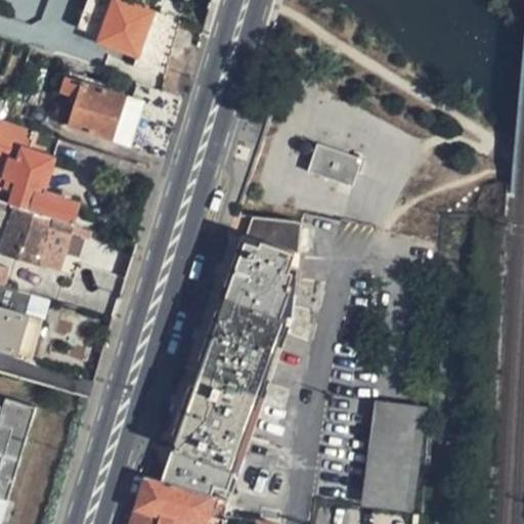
[(28,0),(6,0),(5,3),(26,10),(28,0)]
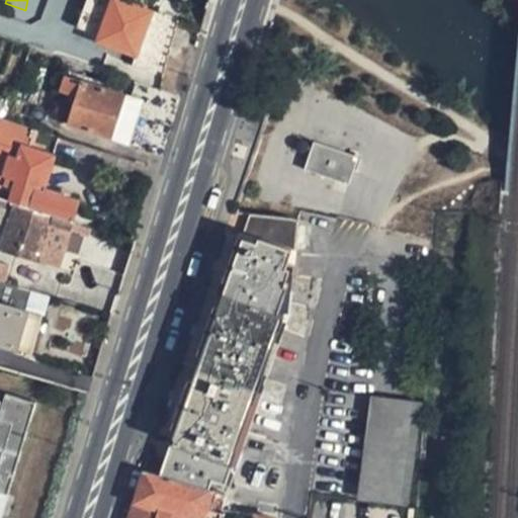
[(77,0),(70,22),(93,31),(94,25),(83,21),(90,0),(77,0)]
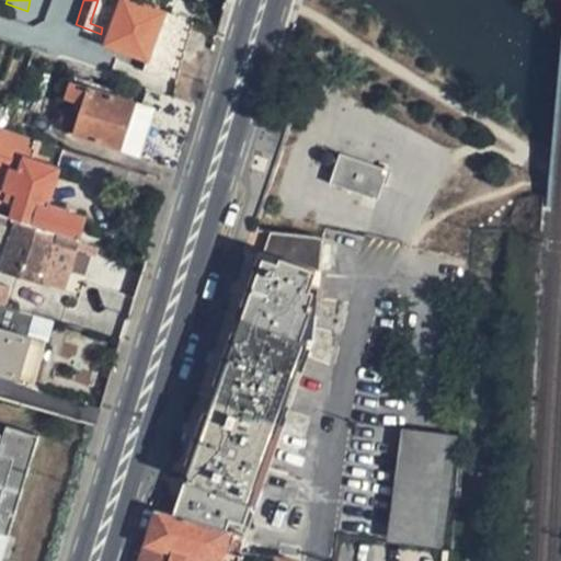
[(98,0),(90,23),(102,27),(112,0),(98,0)]
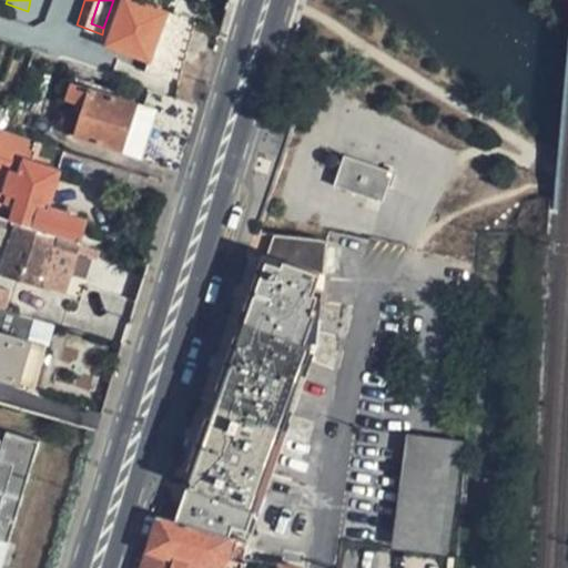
[(164,13),(125,0),(122,0),(111,37),(107,48),(150,62),(164,13)]
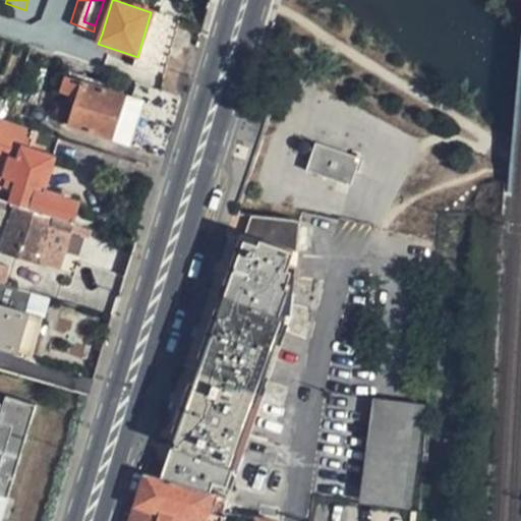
[(123,143),(136,101),(158,108),(162,91),(134,81),(128,97),(125,97),(81,82),(64,76),(60,92),(76,97),(67,125),(123,143)]
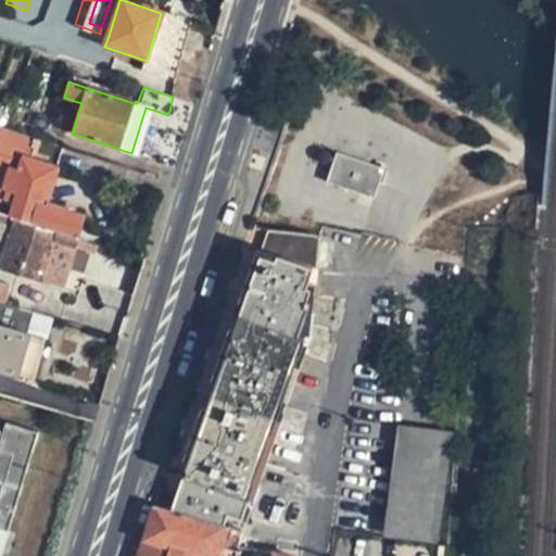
[(0,124),(11,92),(0,88),(0,124)]
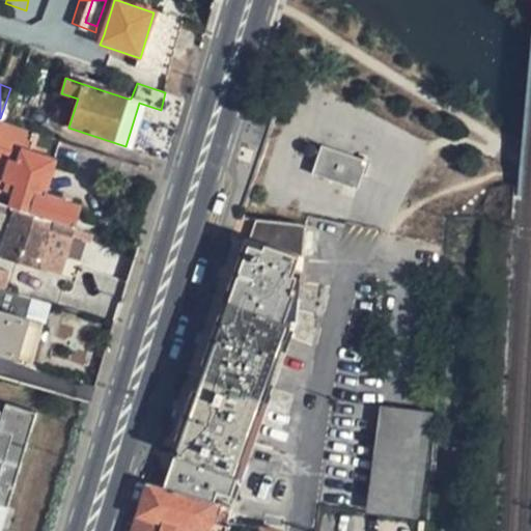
[(0,203),(2,204),(20,145),(32,149),(37,133),(0,120),(0,203)]
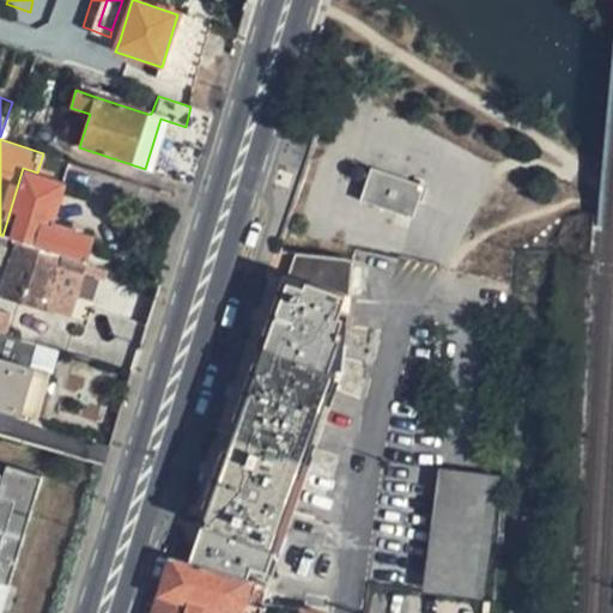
[(23,168),(2,236),(10,238),(38,247),(46,222),(49,223),(67,161),(43,153),(37,173),(23,168)]
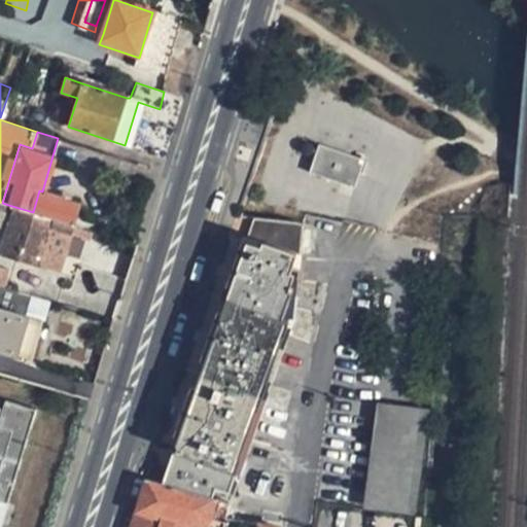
[(361,163),(317,147),(307,175),(351,190),(361,163)]
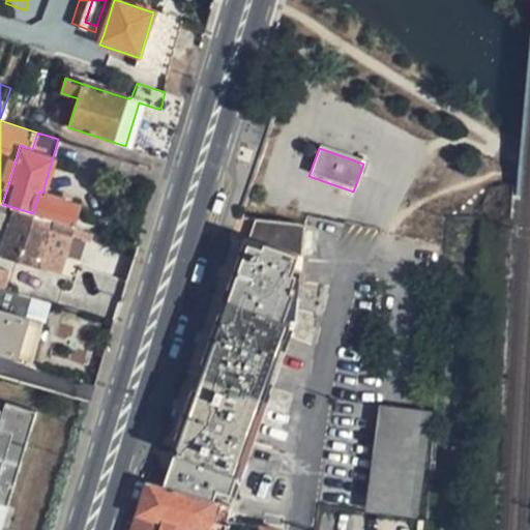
[(71,226),(78,204),(42,193),(39,192),(33,213),(69,225),(71,226)]
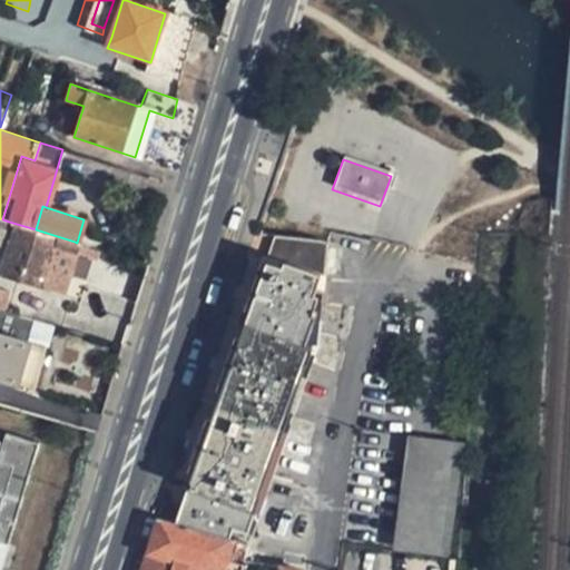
[(0,252),(0,274),(39,287),(51,244),(72,251),(75,242),(36,229),(9,222),(0,252)]
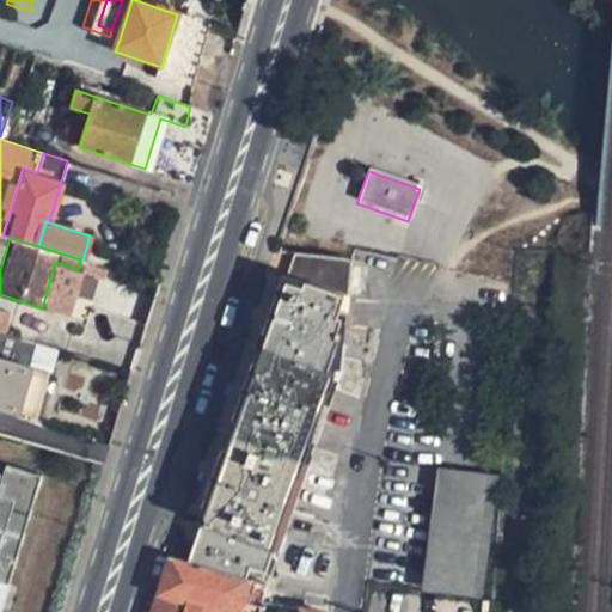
[(238,562),(269,573),(337,372),(342,293),(346,255),(335,252),(276,242),(274,250),(265,275),(301,286),(300,289),(282,283),(195,548),(190,561),(233,575),(238,562)]
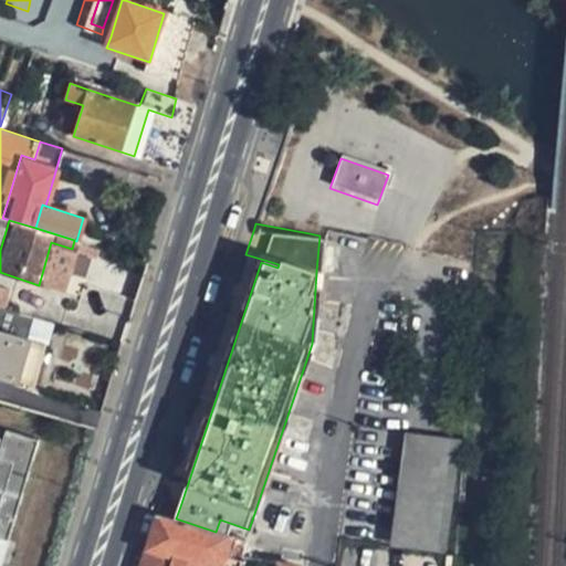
[(0,306),(7,310),(11,291),(0,286),(0,306)]
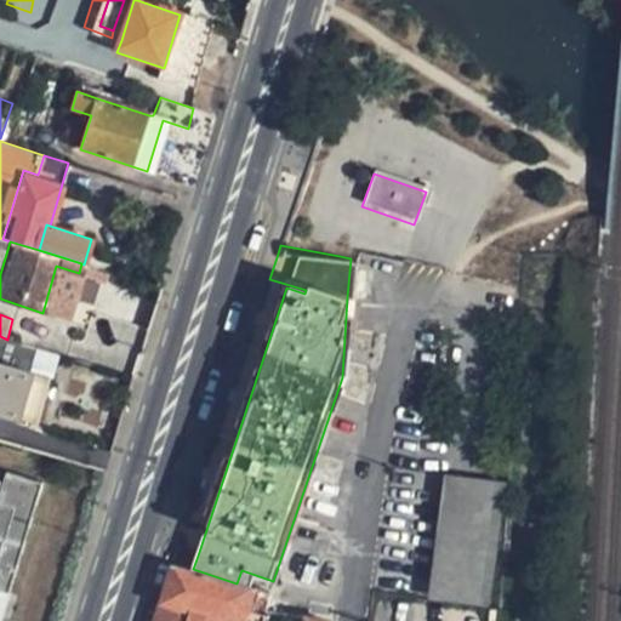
[(49,376),(56,354),(7,340),(0,336),(0,412),(36,423),(49,376)]
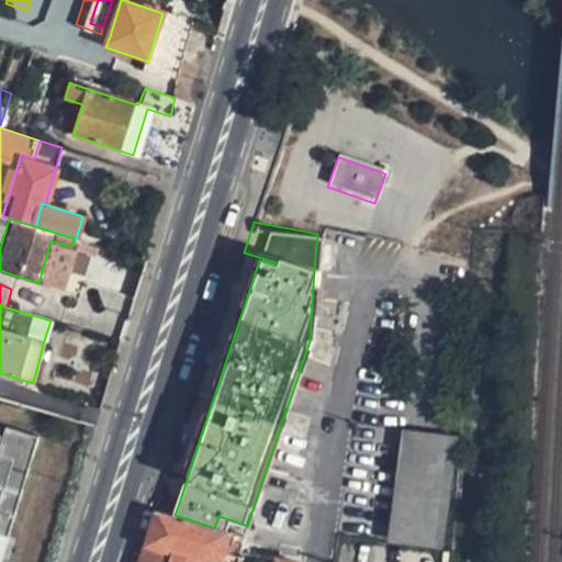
[(0,534),(9,536),(37,435),(4,425),(2,434),(0,441),(0,534)]
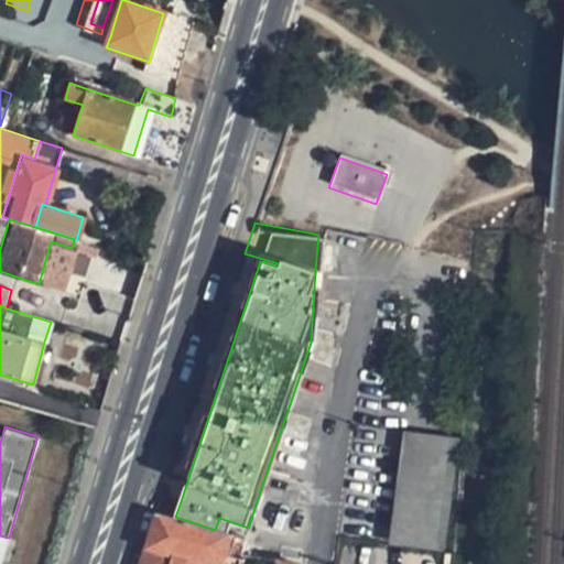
[(457,437),(407,433),(399,543),(449,548),(457,437)]
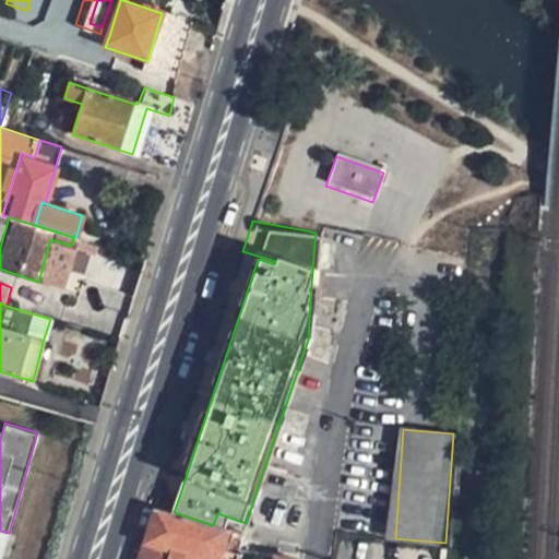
[(234,558),(236,551),(241,534),(213,525),(174,512),(157,507),(141,558),(234,558)]
